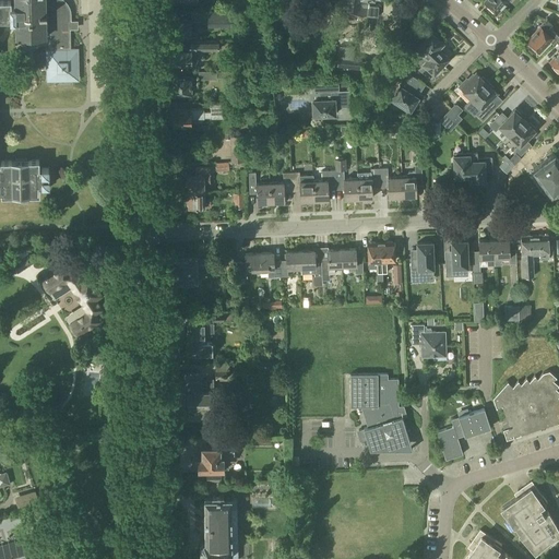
[(71,30),(72,9),(61,0),(14,0),(15,6),(10,7),(10,1),(0,0),(0,191),(1,192),(1,195),(39,194),(39,186),(49,186),(48,168),(38,168),(38,161),(1,162),(1,165),(0,164),(0,20),(15,20),(15,36),(48,35),(48,51),(46,51),(47,78),(49,78),(49,81),(75,80),(75,78),(79,78),(78,51),(74,51),(74,48),(70,48),(70,30),(71,30)]
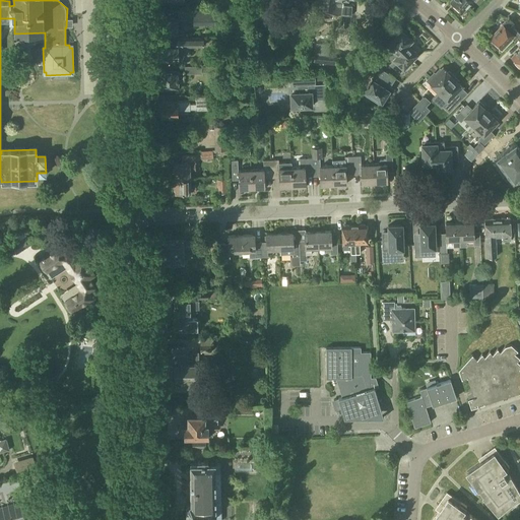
[(314,0),(313,12),(316,12),(316,16),(332,17),(332,14),(351,16),(352,6),(342,5),(342,0),(314,0)]
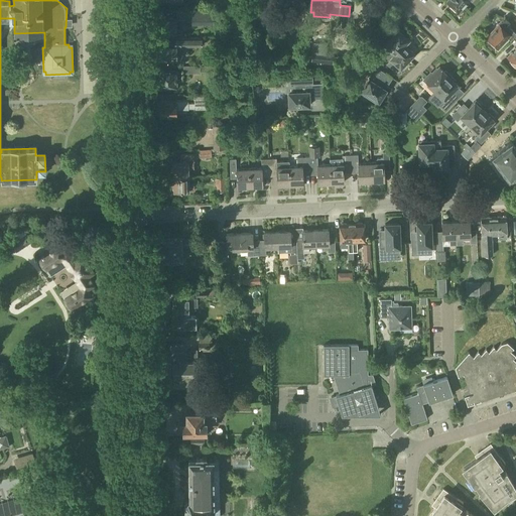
[(453,7),(453,9),(456,11),(457,11),(458,12),(468,0),(448,0),(447,2),(453,7)]
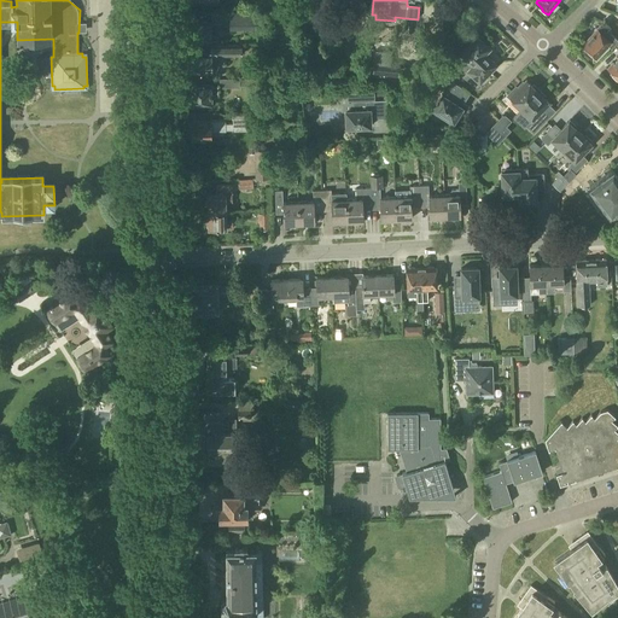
[(229,11),(229,27),(255,27),(254,11),(229,11)]
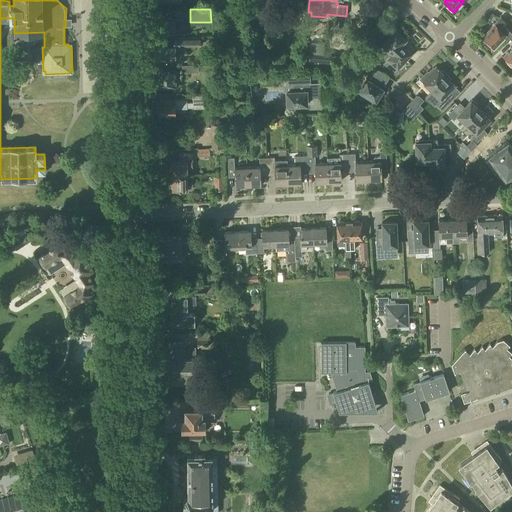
[(490,30),(483,38),(487,41),(486,44),(490,47),(492,46),(493,47),(502,36),(504,35),(508,38),(511,33),(505,27),(502,25),(503,23),(505,22),(500,17),(493,24),(490,28),(490,30)]
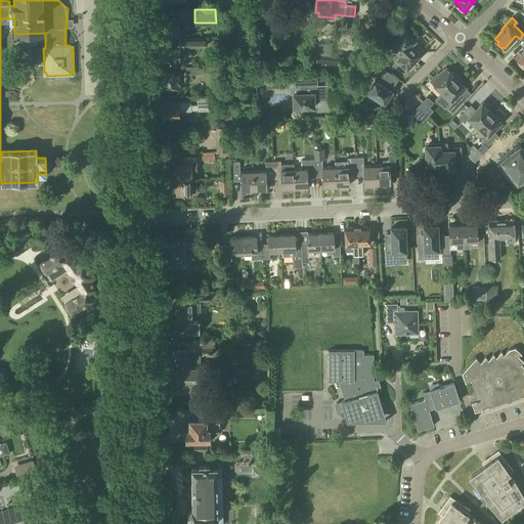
[(184,29),(178,29),(177,18),(160,18),(161,35),(184,34),(184,29)]
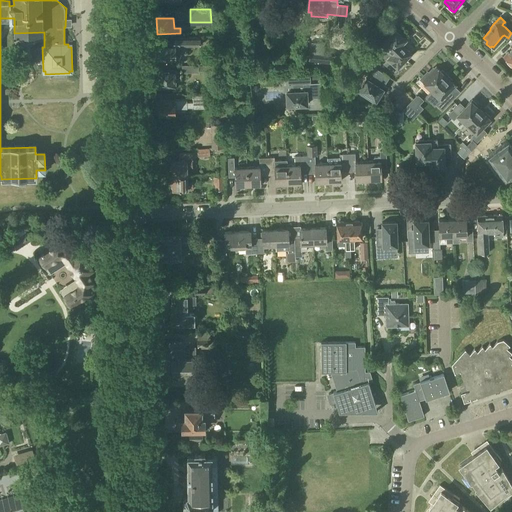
[(386,59),(402,41),(405,38),(400,34),(402,33),(396,27),(384,40),(379,35),(373,41),(378,46),(375,49),(386,59)]
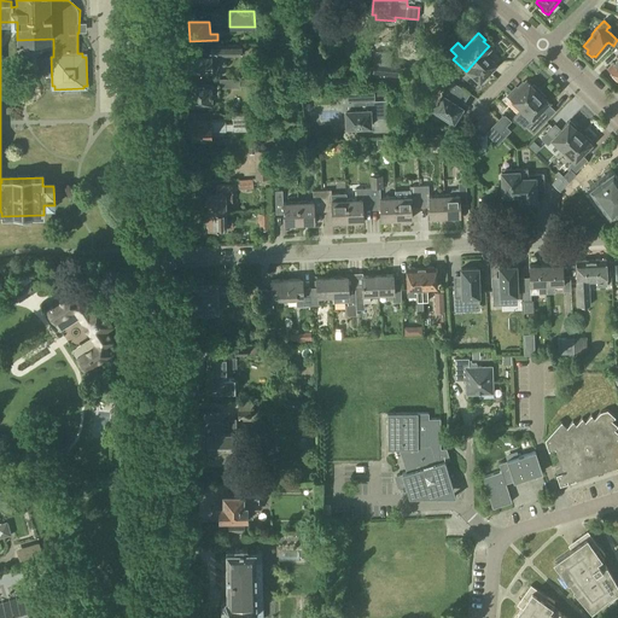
[(25,54),(51,54),(50,45),(25,45),(25,54)]
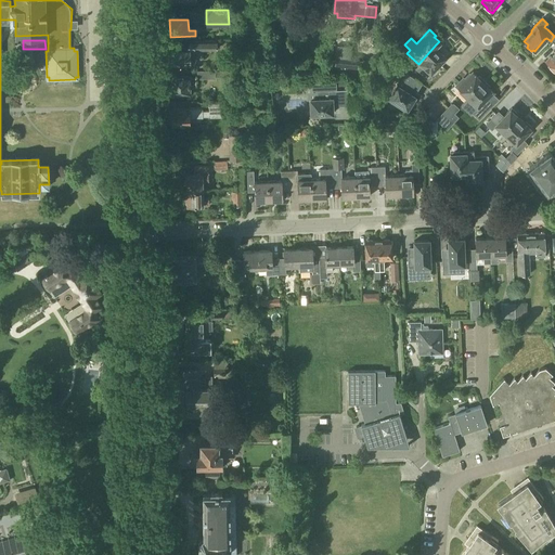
[(170,48),(170,65),(189,64),(194,64),(194,50),(217,50),(217,41),(189,42),(189,47),(170,48)]
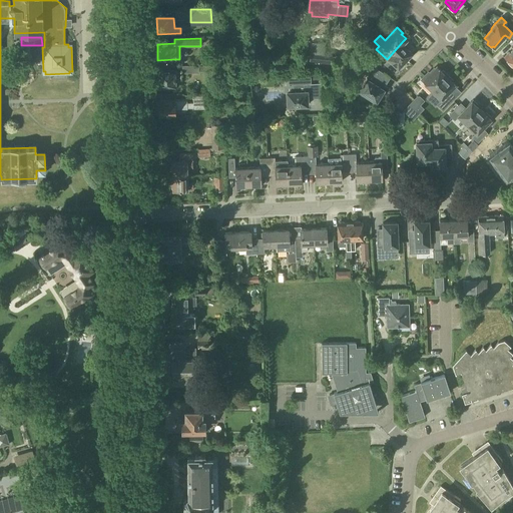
[(403,41),(387,59),(390,62),(392,61),(398,66),(412,52),(407,47),(408,46),(403,41)]
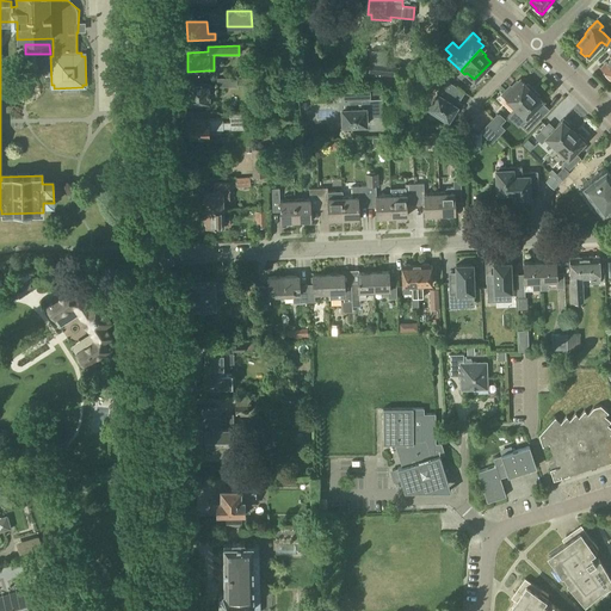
[(383,74),(390,74),(392,63),(384,62),(386,54),(370,51),(370,61),(369,72),(383,74)]
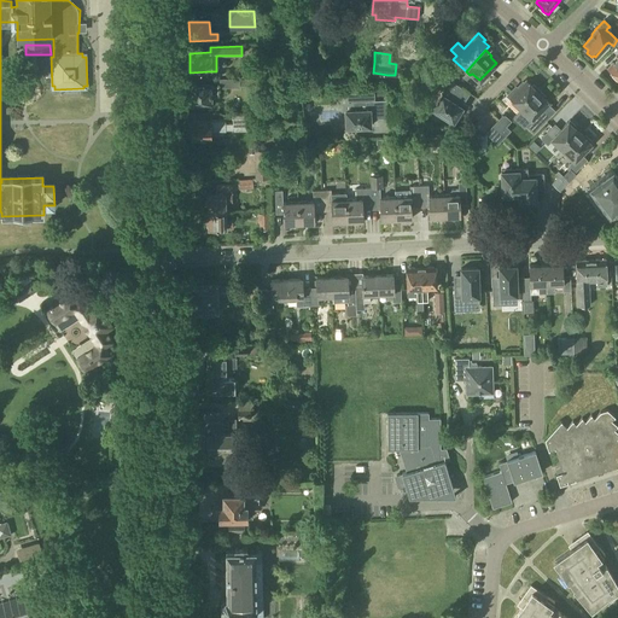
[(617,54),(616,57),(617,59),(607,69),(613,75),(612,76),(617,81),(617,54)]
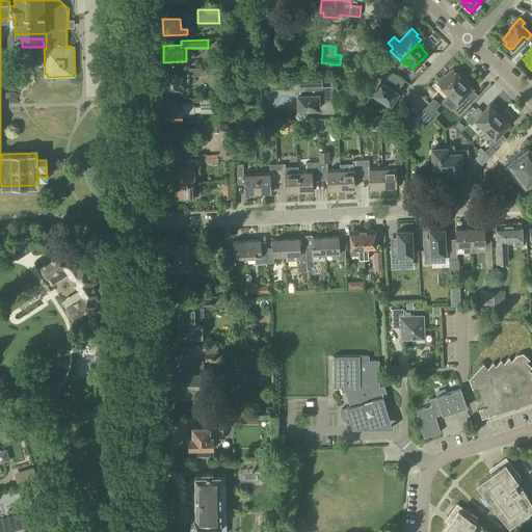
[(163,73),(164,89),(182,88),(182,80),(187,80),(187,76),(207,76),(207,77),(223,77),(223,68),(207,69),(207,71),(200,71),(200,69),(187,69),(187,73),(182,73),(181,73),(163,73)]
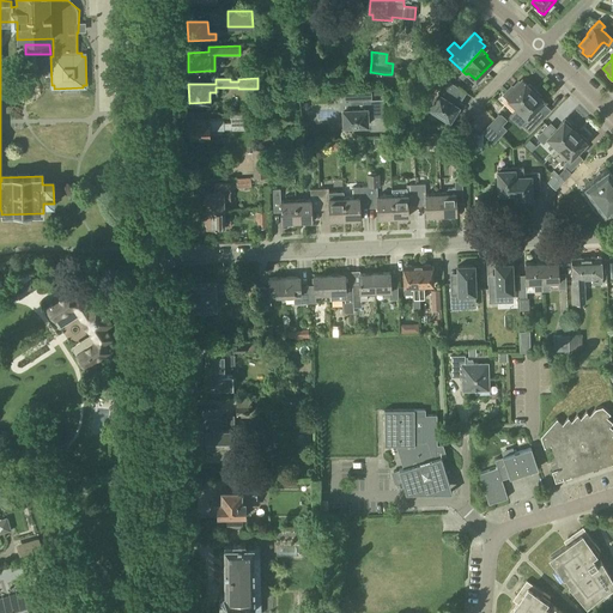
[(503,93),(517,108),(535,89),(528,83),(527,84),(521,79),(514,87),(511,85),(503,93)]
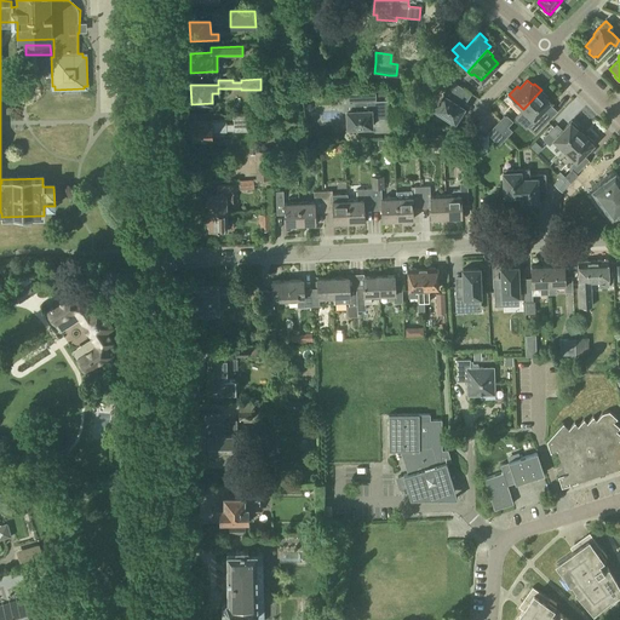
[(449,89),(461,96),(465,91),(453,84),(449,89)]
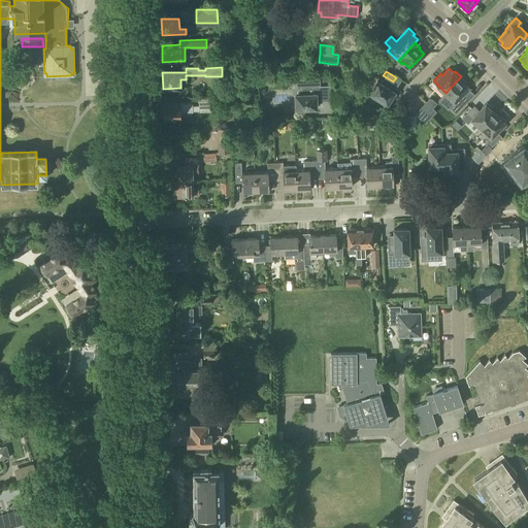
[(389,88),(393,81),(383,75),(378,81),(377,80),(369,92),(371,94),(370,95),(377,99),(378,98),(388,104),(393,97),(391,97),(394,91),(389,88)]
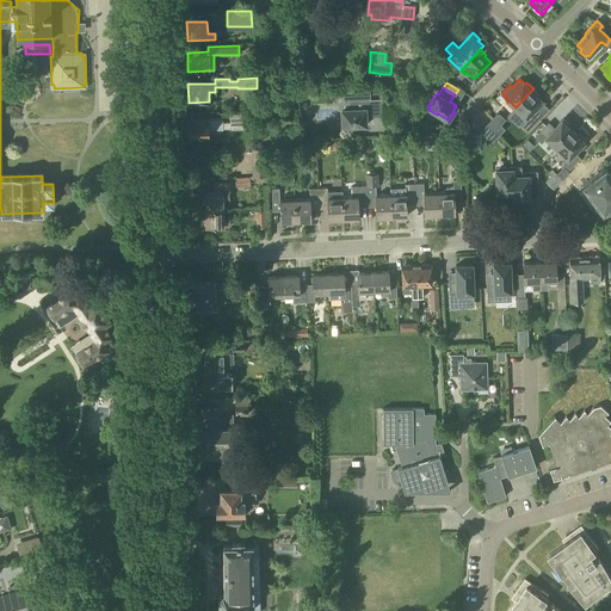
[(534,88),(516,107),(526,118),(520,124),(528,130),(541,117),(535,111),(543,102),(538,96),(539,94),(534,88)]
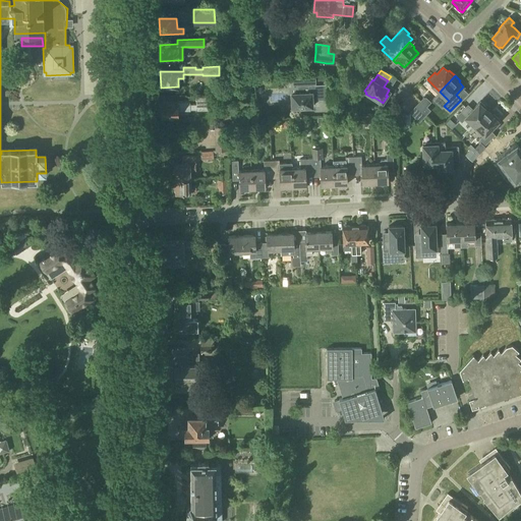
[(291,93),(291,107),(301,107),(301,108),(309,108),(309,106),(311,106),(311,99),(325,98),(324,84),(315,84),(314,77),(290,78),(291,85),(297,85),(297,93),(291,93)]
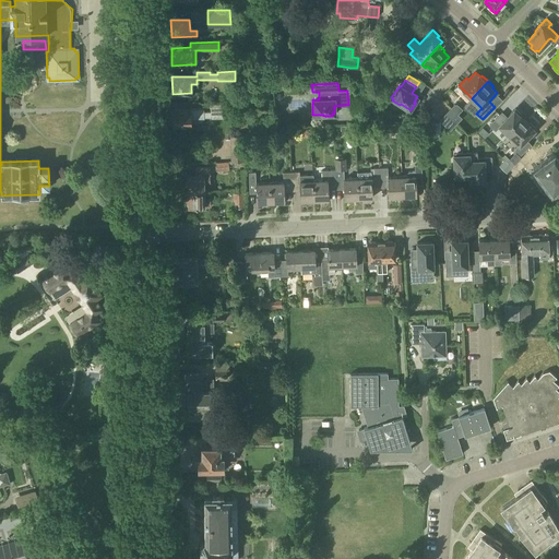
[(211,111),(203,111),(203,108),(173,109),(173,127),(191,126),(191,118),(204,118),(204,117),(211,117),(211,118),(233,117),(232,103),(211,104),(211,111)]
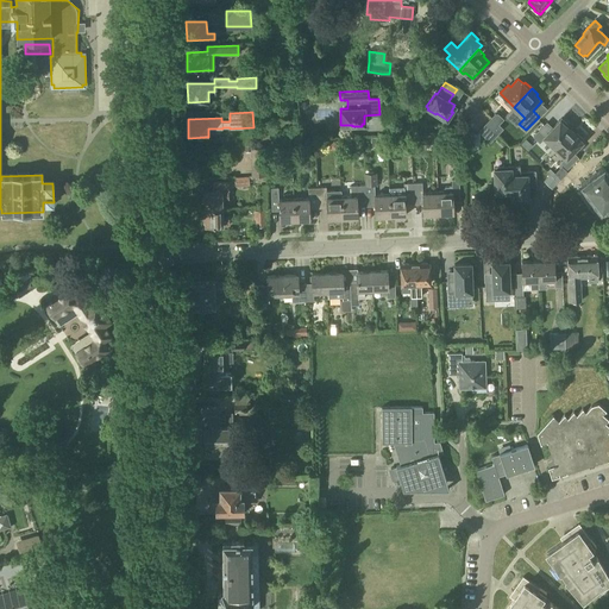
[(491,117),(491,118),(490,118),(484,124),(497,136),(503,129),(497,124),(491,117)]
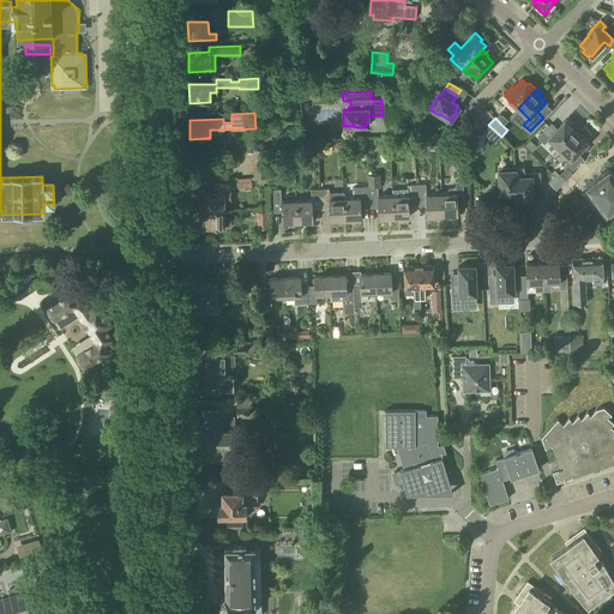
[(548,138),(559,148),(575,131),(571,126),(572,125),(565,119),(554,131),(548,125),(537,137),(543,143),(548,138)]
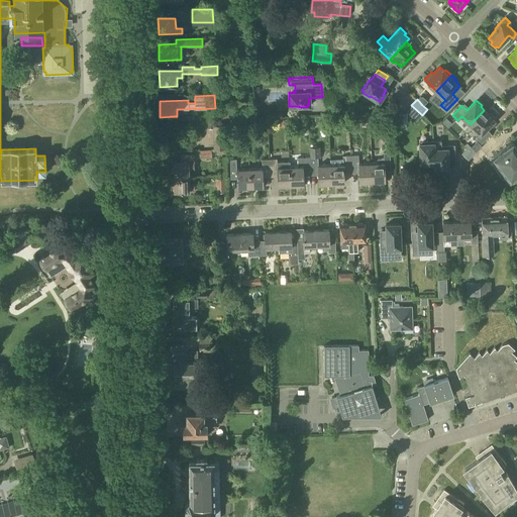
[(421,115),(422,115),(411,105),(406,110),(416,120),(421,115)]
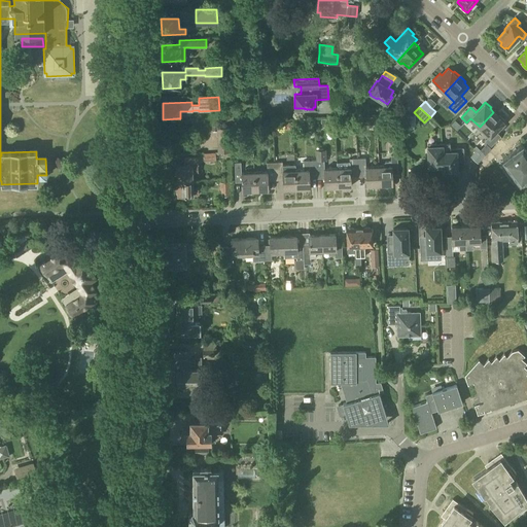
[(493,112),(480,127),(478,128),(488,137),(485,140),(490,145),(499,135),(495,131),(504,120),(499,114),(497,116),(493,112)]
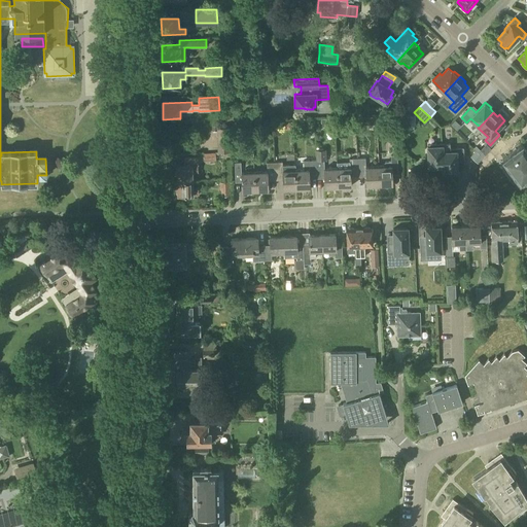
[(388,118),(379,118),(379,127),(388,126),(388,118)]
